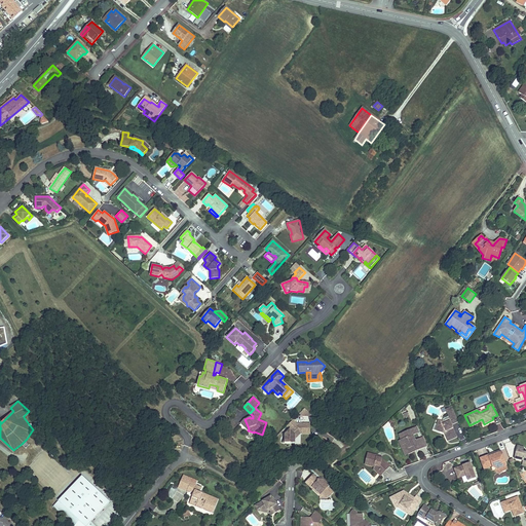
[(448,442),(457,437),(453,428),(452,428),(451,425),(452,425),(458,422),(452,406),(448,408),(449,412),(447,413),(449,416),(443,419),(442,421),(438,420),(437,424),(435,423),(433,430),(440,433),(440,431),(444,434),(448,442)]
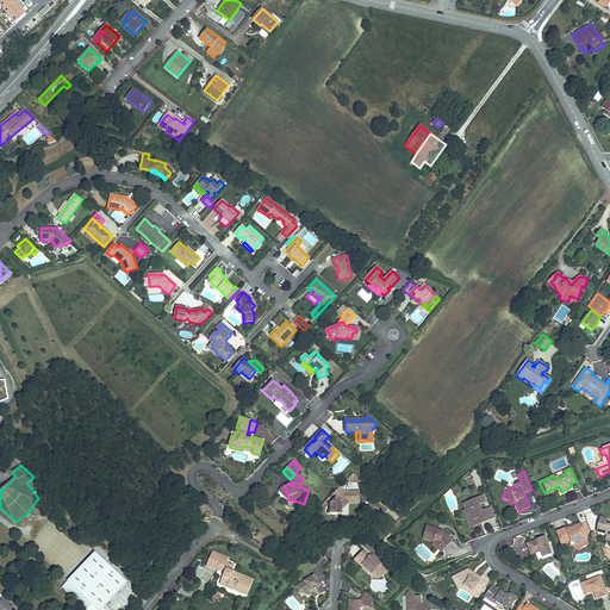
[(555,487),(556,487),(545,493),(546,496),(558,490),(559,493),(561,492),(559,486),(555,487)]
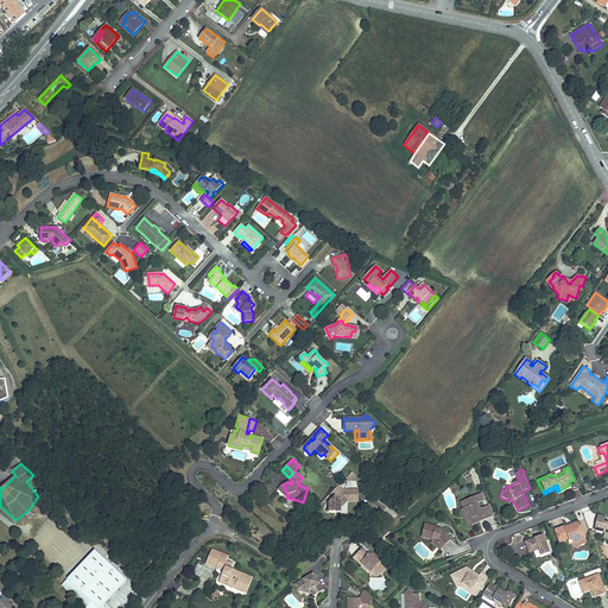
[(335,496),(329,502),(329,512),(335,512),(337,508),(337,505),(337,504),(341,501),(342,502),(346,502),(347,501),(358,501),(358,489),(350,489),(349,491),(346,491),(346,489),(342,489),(339,486),(331,493),(335,496)]
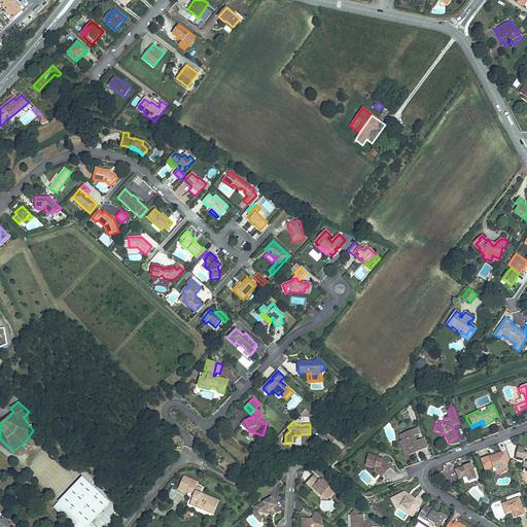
[(420,433),(417,428),(400,435),(402,441),(405,446),(408,444),(410,449),(407,450),(410,455),(428,447),(424,438),(416,442),(414,436),(420,433)]
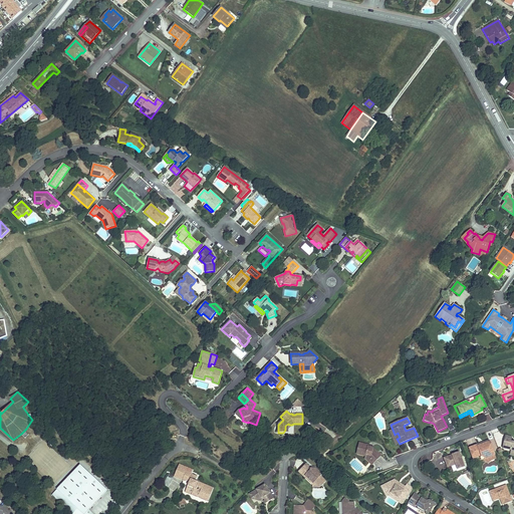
[(283,433),(288,433),(288,429),(292,425),(289,425),(288,424),(285,426),(285,427),(285,430),(283,433)]
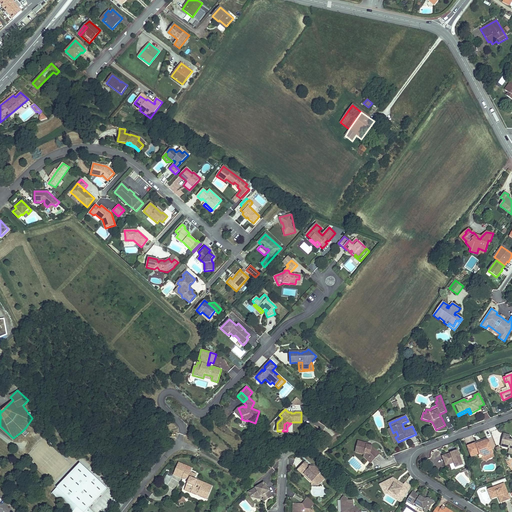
[(393,433),(391,428),(389,429),(395,443),(398,442),(395,437),(398,436),(396,431),(393,433)]
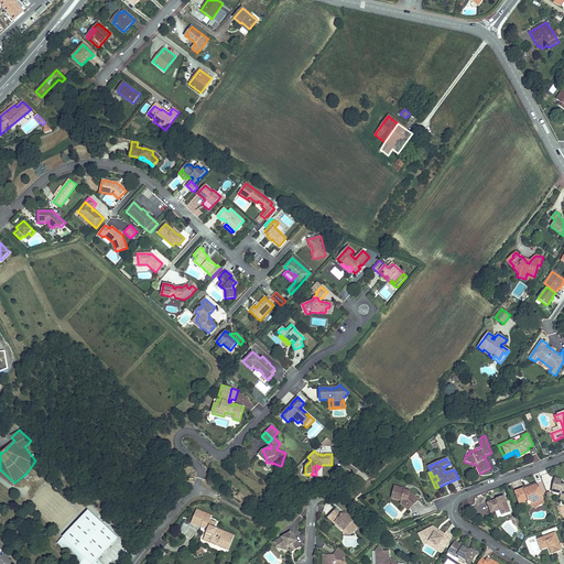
[(563,485),(561,485),(562,480),(554,478),(552,491),(561,494),(563,494),(563,485)]
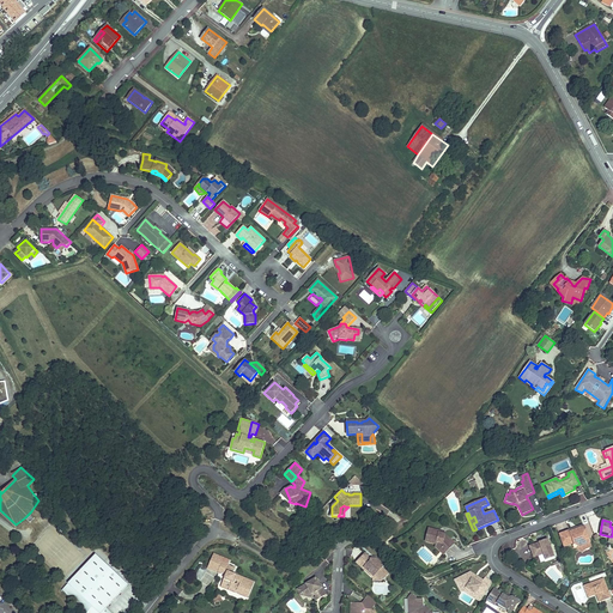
[(583,526),(576,528),(576,530),(574,532),(572,529),(559,534),(564,547),(574,544),(575,545),(578,546),(580,544),(584,545),(590,542),(583,526)]
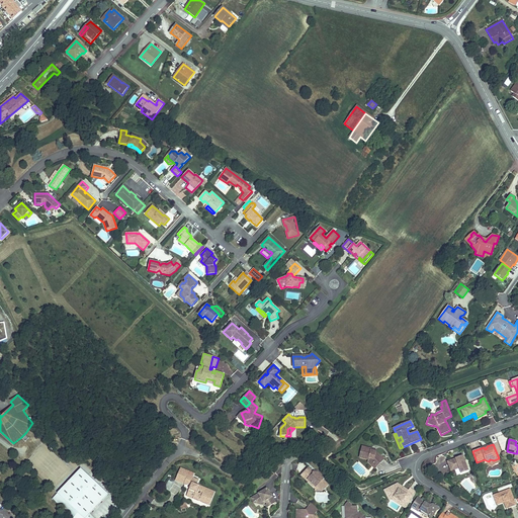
[(359,457),(368,459),(370,460),(376,466),(383,459),(375,451),(371,450),(371,449),(362,446),(359,457)]
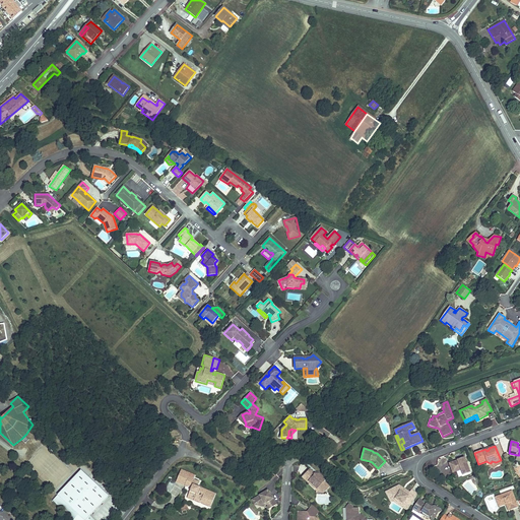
[(464,457),(460,459),(461,460),(457,461),(457,460),(449,463),(451,470),(459,467),(460,470),(462,475),(470,472),(464,457)]
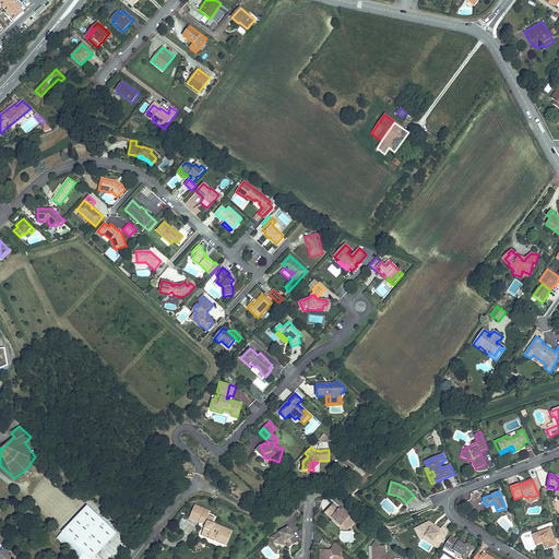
[(523,500),(531,503),(534,501),(539,499),(538,495),(533,497),(528,496),(527,498),(524,497),(522,497),(523,500)]
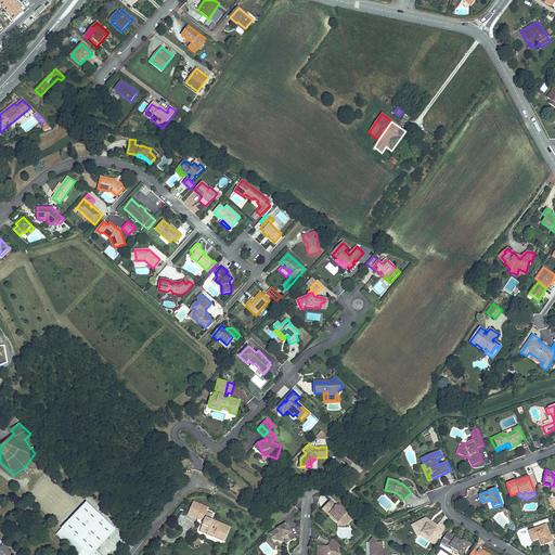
[(397,493),(395,492),(395,494),(402,502),(403,500),(397,493)]
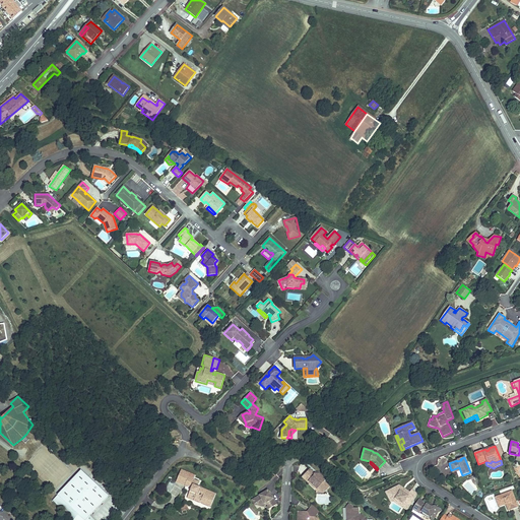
[(182,469),(179,477),(187,480),(185,485),(191,489),(189,494),(195,496),(194,501),(210,507),(216,494),(197,486),(199,481),(194,479),(195,475),(182,469)]
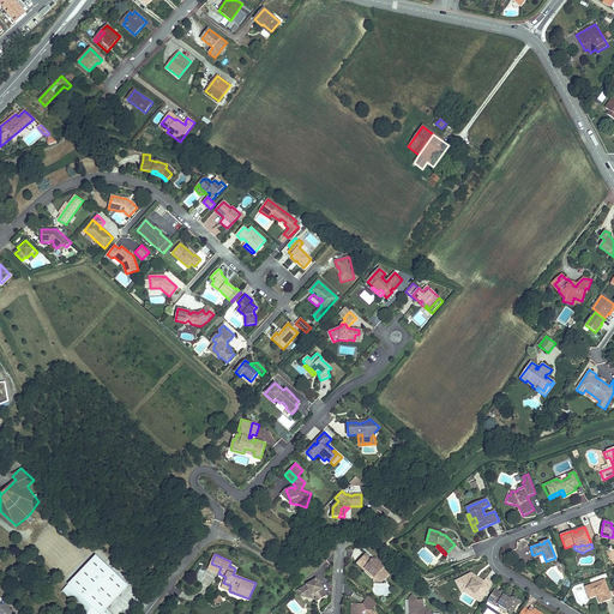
[(96,555),(62,591),(86,613),(106,613),(104,612),(106,609),(128,587),(96,555)]
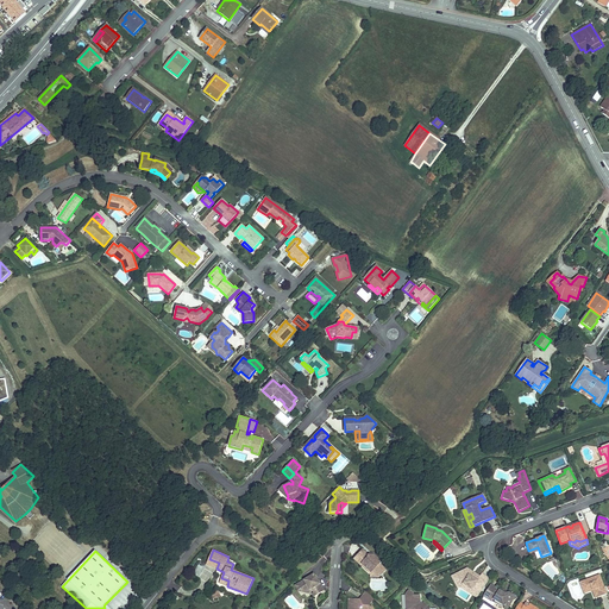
[(369,557),(363,551),(355,559),(360,565),(363,564),(371,572),(370,575),(371,575),(377,575),(380,572),(377,571),(382,566),(377,563),(380,562),(374,556),(369,556),(369,557)]
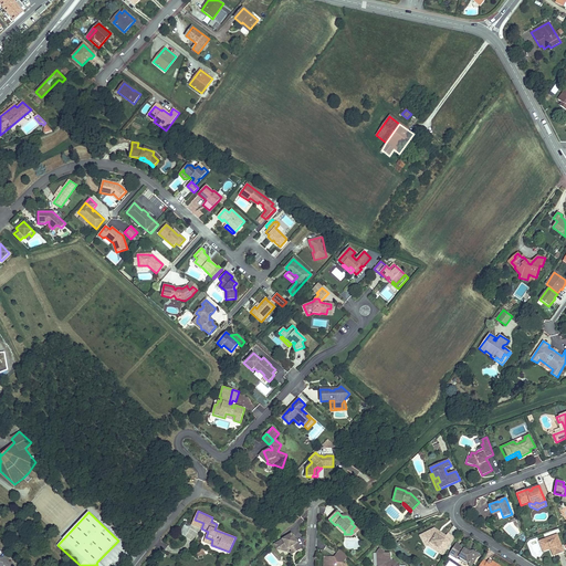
[(191,525),(201,528),(203,523),(195,520),(191,525)]
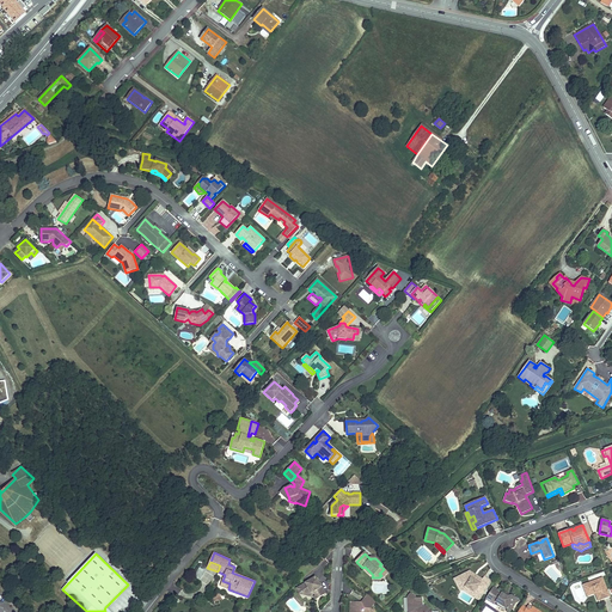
[(389,571),(381,564),(379,565),(384,569),(379,574),(381,575),(379,577),(373,577),(373,580),(380,580),(389,571)]
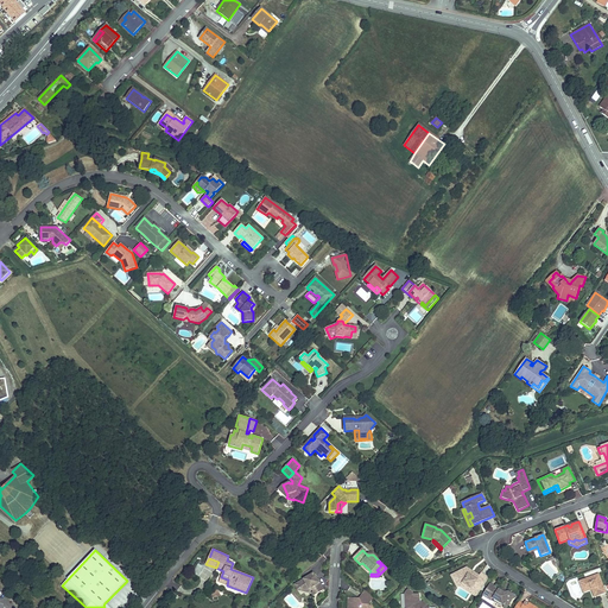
[(360,564),(369,574),(371,571),(362,563),(360,564)]
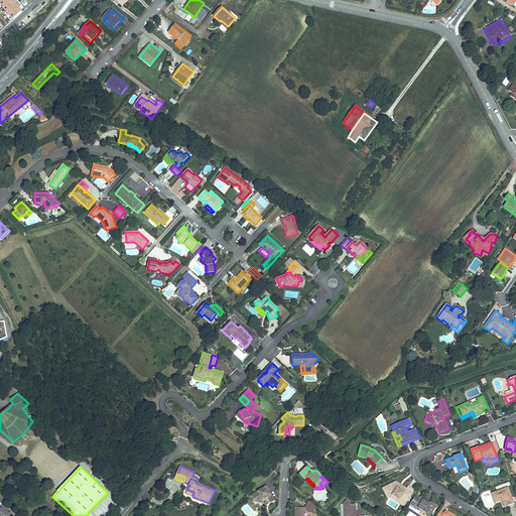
[(384,488),(389,496),(391,495),(399,500),(401,498),(407,502),(415,490),(408,486),(406,489),(402,486),(401,487),(395,483),(394,484),(393,483),(384,488)]
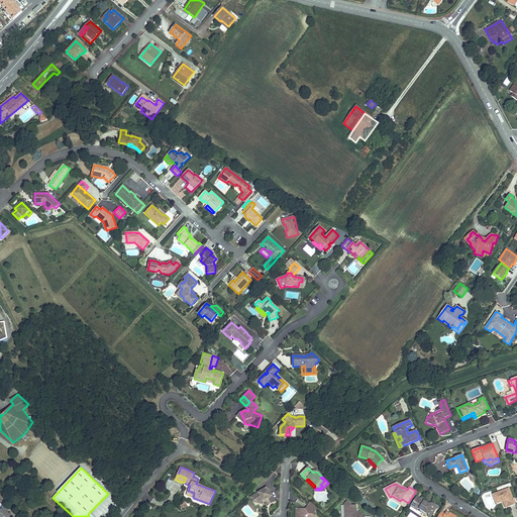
[(267,488),(257,493),(250,497),(253,502),(256,500),(259,503),(263,501),(264,501),(265,500),(266,501),(267,503),(266,504),(267,507),(275,502),(267,488)]
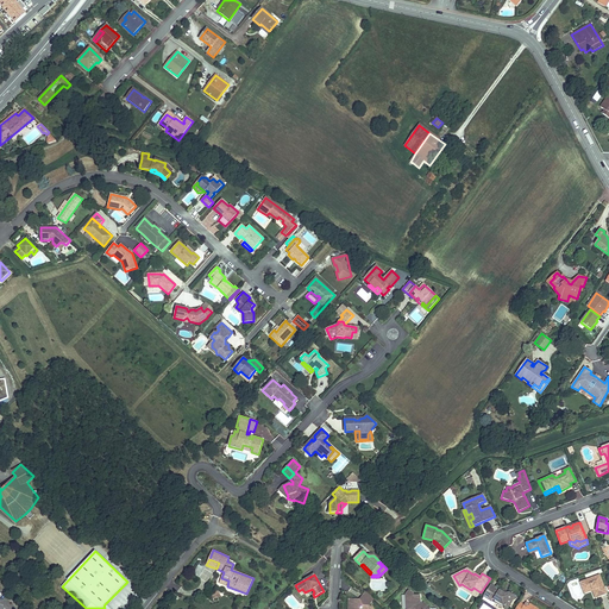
[(453,576),(452,577),(458,589),(460,588),(477,598),(481,592),(473,588),(471,590),(462,584),(459,585),(453,576)]
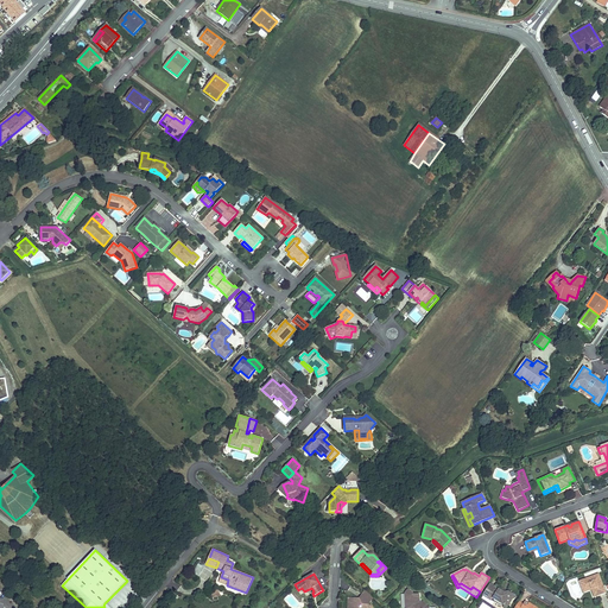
[(599,575),(580,582),(582,589),(590,587),(591,587),(593,588),(596,596),(606,593),(599,575)]
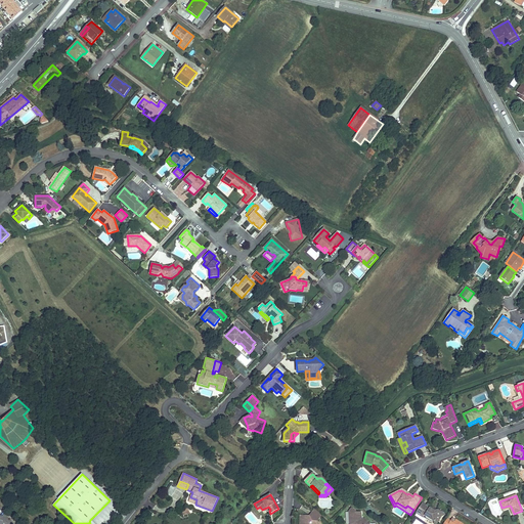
[(423,504),(418,511),(425,516),(427,517),(426,519),(431,522),(439,520),(441,518),(439,517),(441,513),(433,508),(432,510),(423,504)]
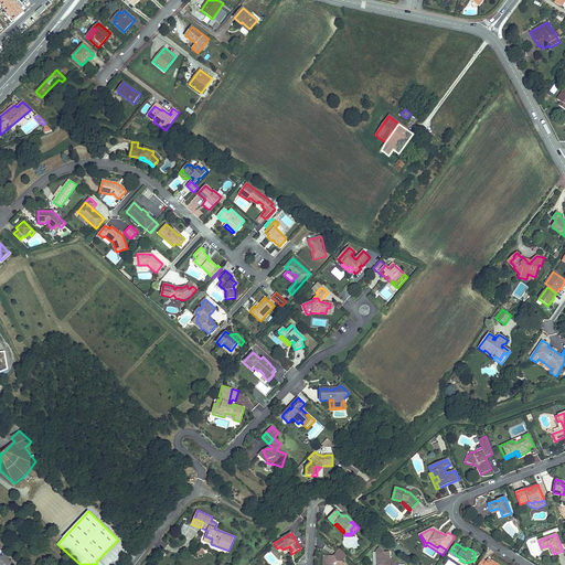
[(551,546),(550,545),(548,545),(541,547),(542,551),(550,548),(552,555),(554,554),(551,546)]
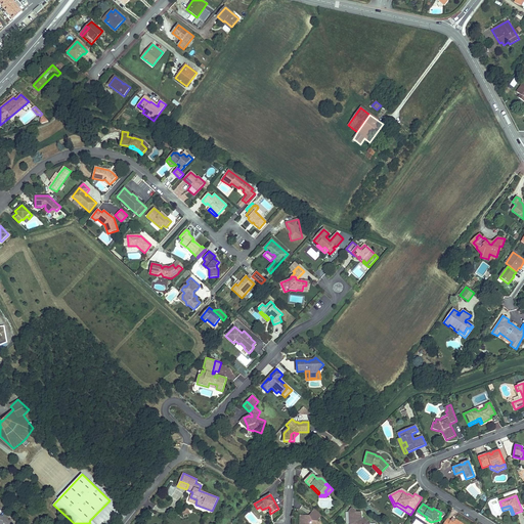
[(353,509),(350,512),(351,523),(369,523),(370,523),(367,523),(368,521),(364,518),(362,520),(361,519),(361,512),(356,512),(356,511),(353,509)]
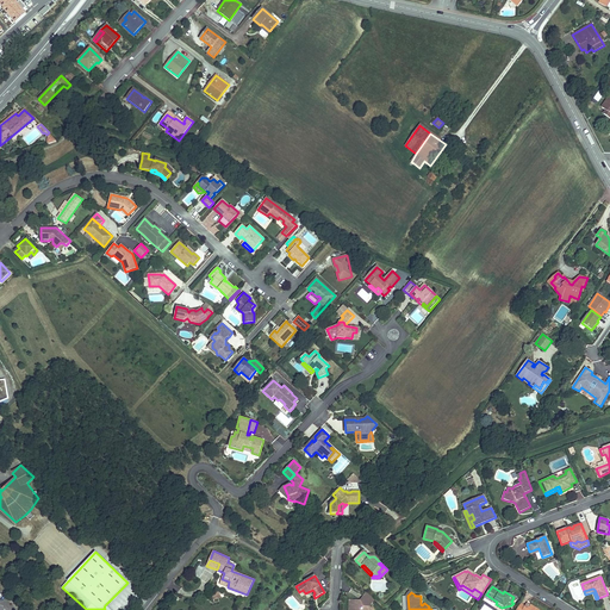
[(368,605),(369,607),(374,599),(373,598),(372,601),(369,601),(368,599),(366,598),(363,595),(360,601),(362,601),(362,603),(363,603),(365,604),(366,605),(367,607),(368,605)]
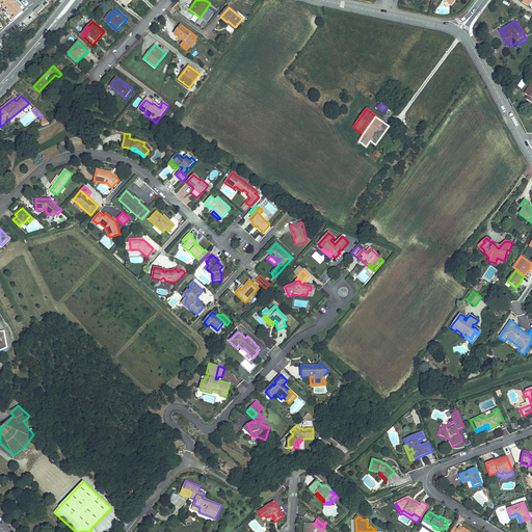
[(306,524),(304,531),(323,531),(322,529),(321,528),(320,529),(319,528),(318,527),(317,526),(316,526),(316,524),(314,524),(313,525),(312,524),(311,523),(310,523),(309,524),(306,524)]
